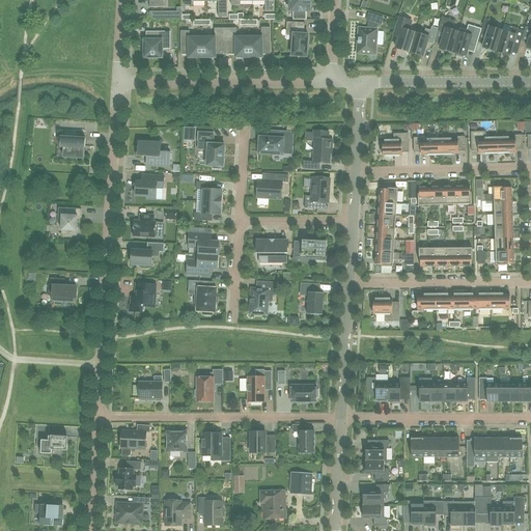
[(205,0),(218,0),(218,17),(227,17),(226,0),(205,0)]
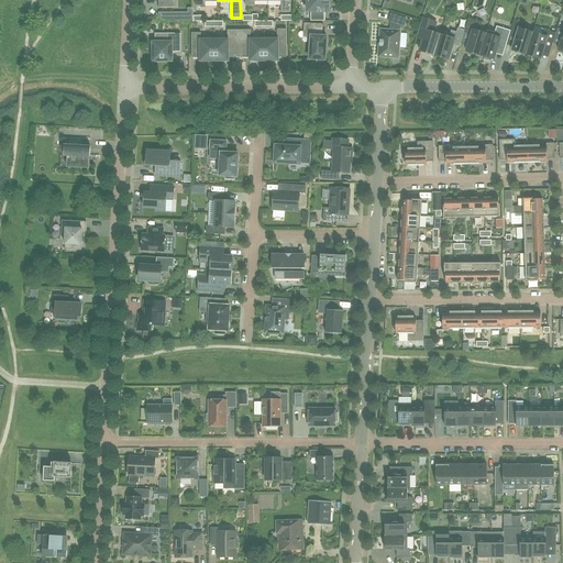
[(267,0),(280,0),(280,12),(290,12),(290,0),(267,0)]
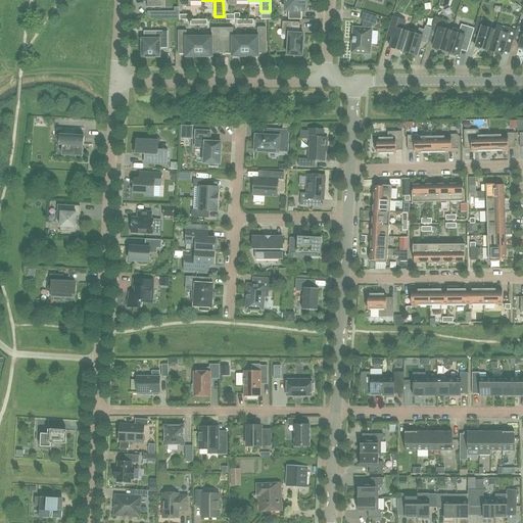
[(304,6),(304,0),(285,0),(286,8),(286,11),(288,11),(289,11),(288,19),(301,19),(301,11),(302,11),(304,11),(304,6)]
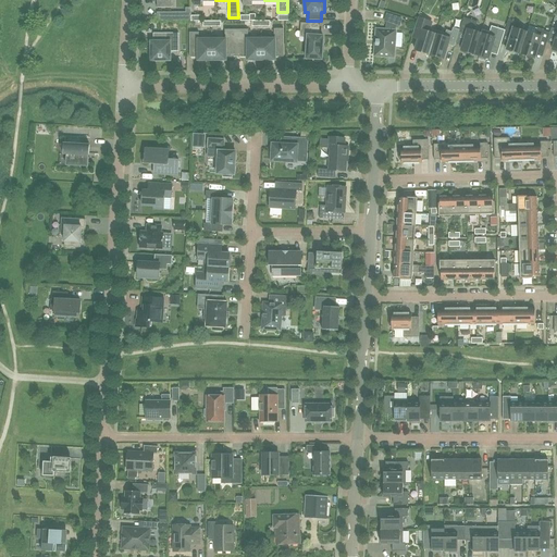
[(386,22),(386,31),(375,29),(374,57),(394,58),(396,31),(395,31),(395,25),(399,26),(401,19),(387,14),(384,21),(386,22)]
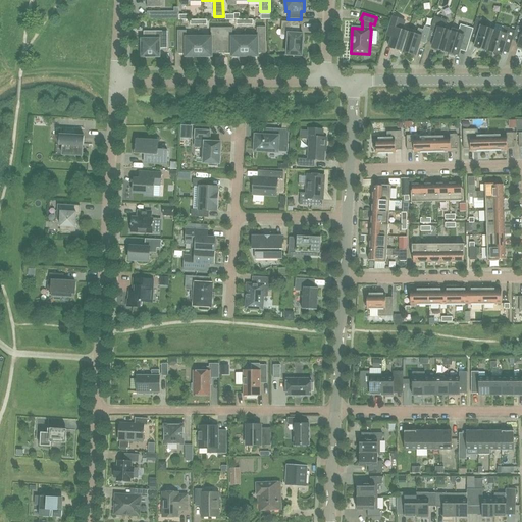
[(432,48),(446,52),(453,29),(452,28),(451,32),(445,30),(447,20),(434,16),(430,29),(430,31),(436,33),(432,48)]
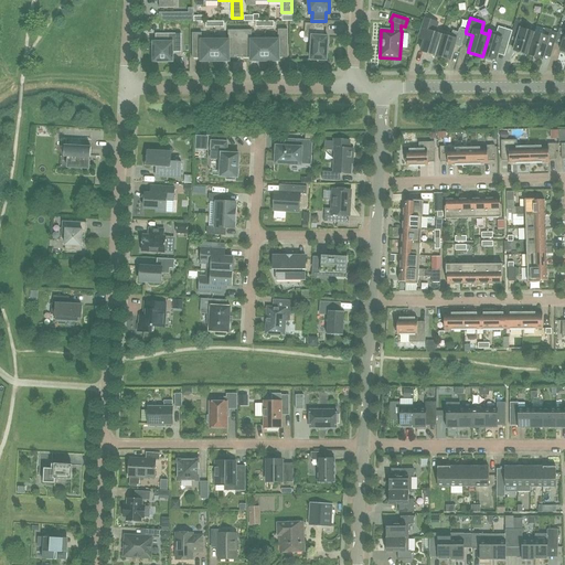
[(420,51),(435,55),(443,31),(436,29),(438,23),(424,19),(418,34),(426,36),(420,51)]
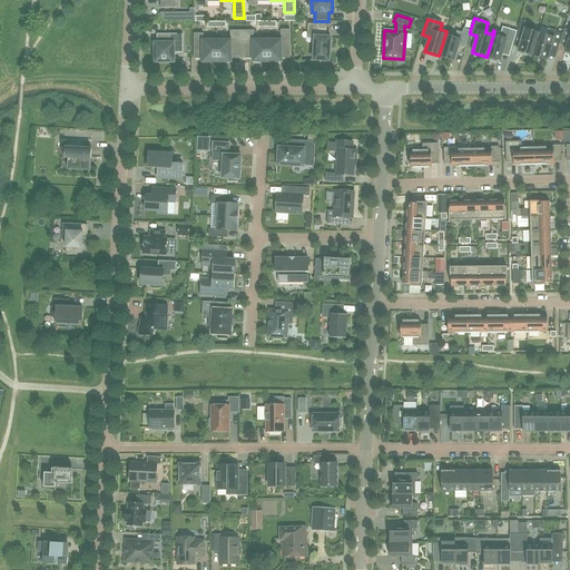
[(532,56),(539,33),(530,31),(532,25),(520,20),(517,31),(516,37),(522,39),(518,51),(532,56)]
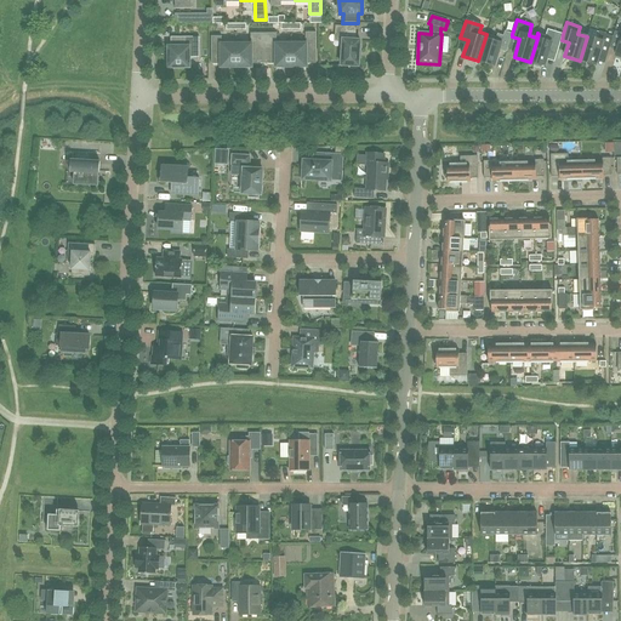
[(357,27),(335,26),(335,34),(346,35),(346,40),(343,39),(341,66),(348,66),(348,68),(357,69),(357,67),(359,67),(360,40),(355,40),(357,27)]
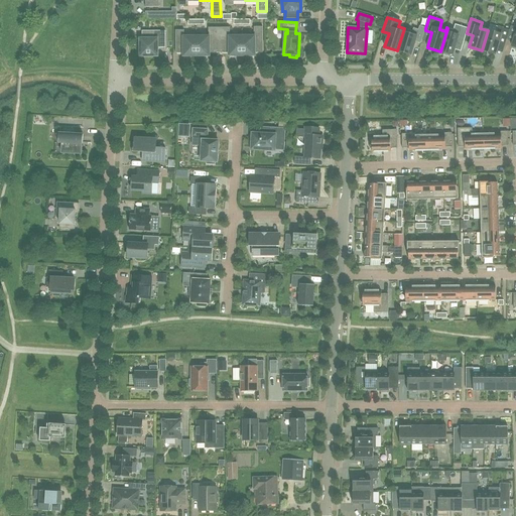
[(447,28),(440,51),(453,54),(457,39),(464,41),(468,28),(455,24),(454,29),(447,28)]
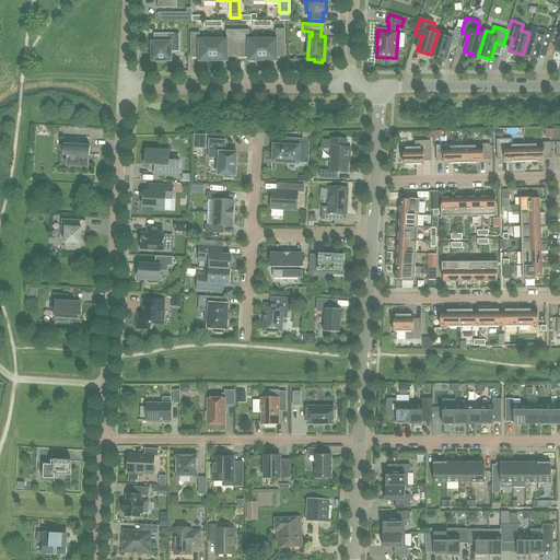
[(276,39),(263,39),(263,60),(277,60),(277,57),(286,57),(284,28),(276,28),(276,39)]
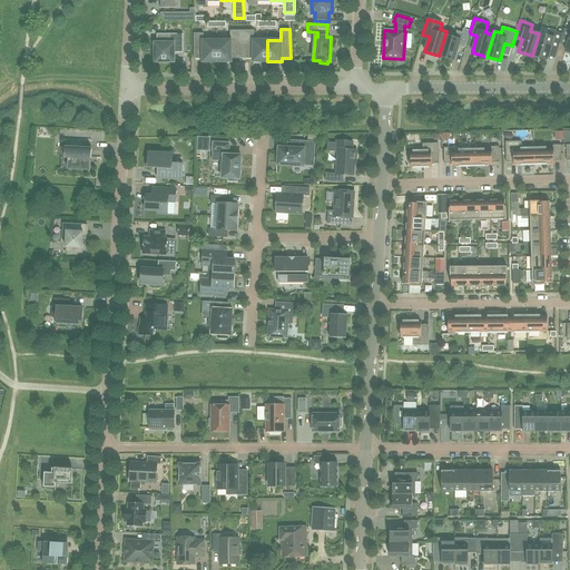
[(465,48),(470,33),(470,31),(463,29),(462,32),(457,31),(455,35),(446,31),(439,56),(453,60),(459,46),(465,48)]
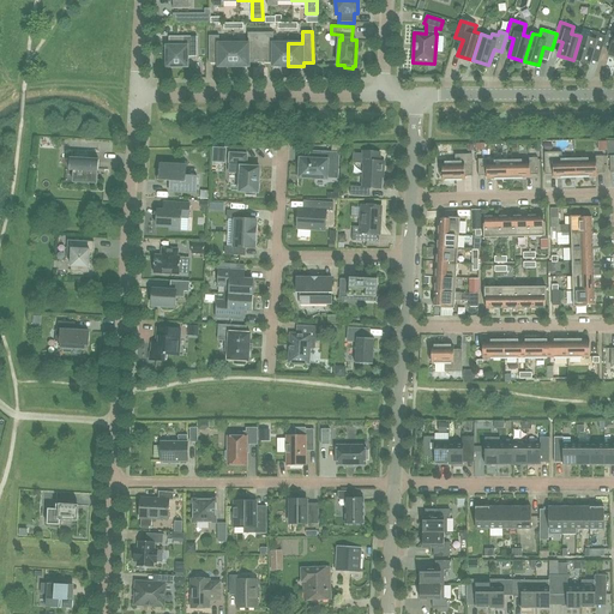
[(613,32),(608,31),(606,36),(602,47),(611,49),(609,55),(613,56),(613,32)]
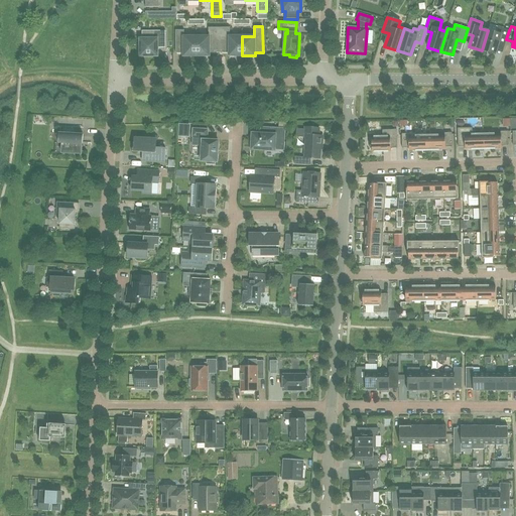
[(197,36),(197,55),(209,55),(209,52),(219,52),(219,27),(209,27),(209,36),(197,36)]
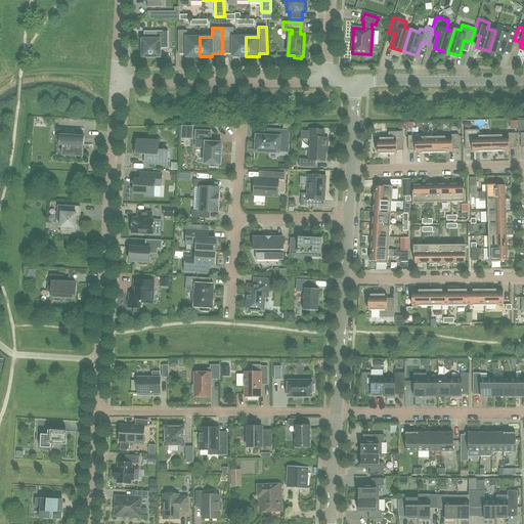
[(232,56),(246,56),(246,37),(233,37),(233,28),(222,28),(222,53),(232,53),(232,56)]
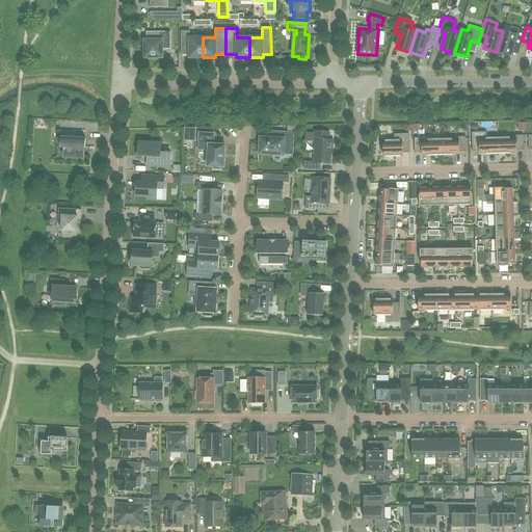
[(503,31),(497,52),(510,56),(514,45),(521,47),(522,41),(525,31),(513,28),(511,34),(503,31)]
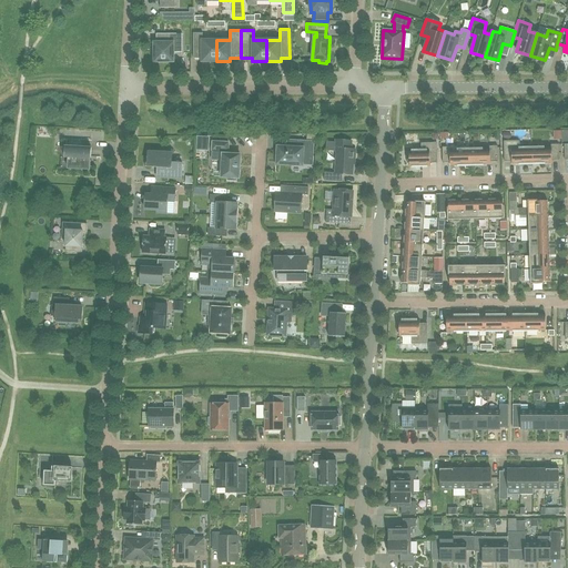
[(173,62),(173,52),(182,52),(182,33),(156,34),(156,43),(154,43),(154,62),(173,62)]
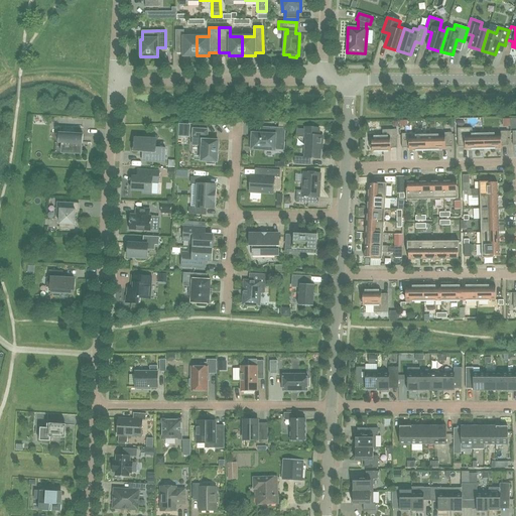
[(197,55),(197,36),(184,36),(184,30),(175,30),(175,52),(183,52),(183,55),(197,55)]
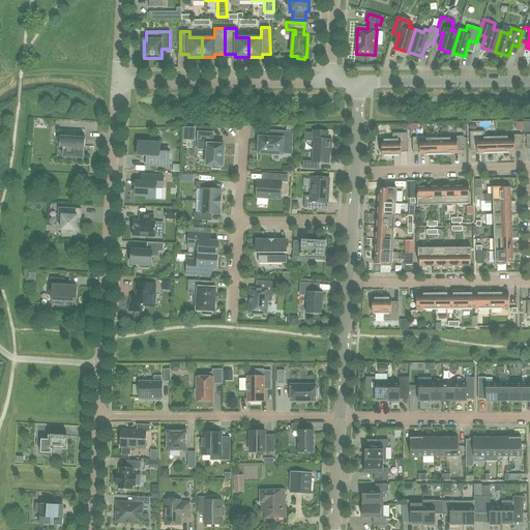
[(302,169),(319,170),(319,163),(328,163),(329,149),(330,150),(331,140),(327,140),(327,131),(314,130),(314,131),(315,131),(315,133),(304,133),(304,141),(314,142),(313,162),(303,160),(302,169)]
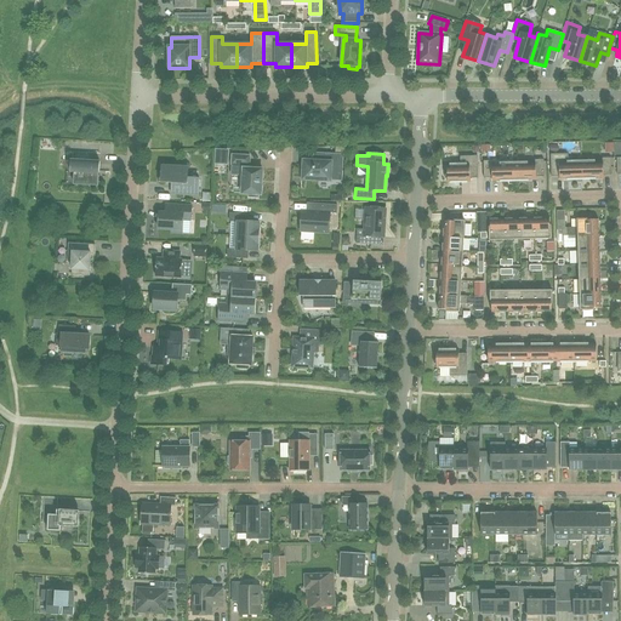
[(330,172),(342,172),(342,155),(325,154),(324,163),(305,161),(305,164),(302,163),(301,172),(303,172),(303,178),(330,181),(330,172)]
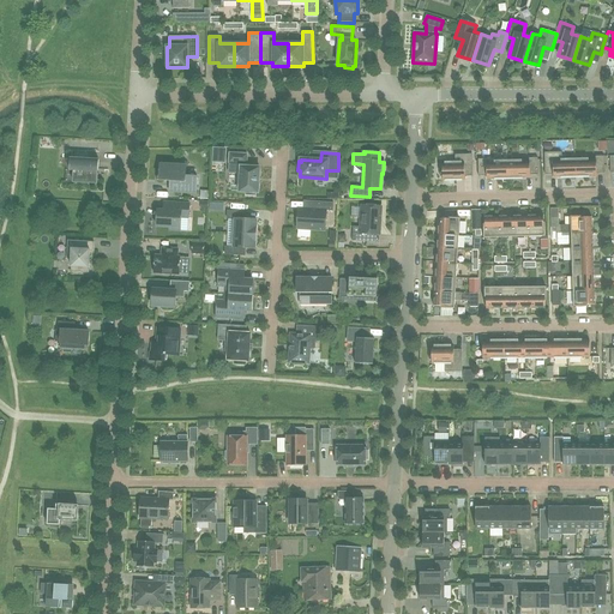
[(575,176),(575,161),(563,161),(561,152),(545,152),(545,174),(553,174),(553,178),(575,176)]
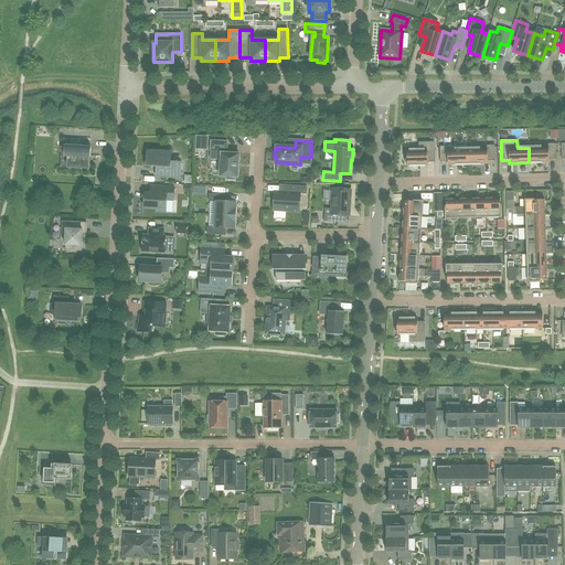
[(227,142),(212,141),(211,159),(221,159),(220,177),(226,177),(226,180),(235,180),(235,178),(237,178),(238,169),(238,163),(238,155),(225,153),(225,150),(226,150),(227,142)]
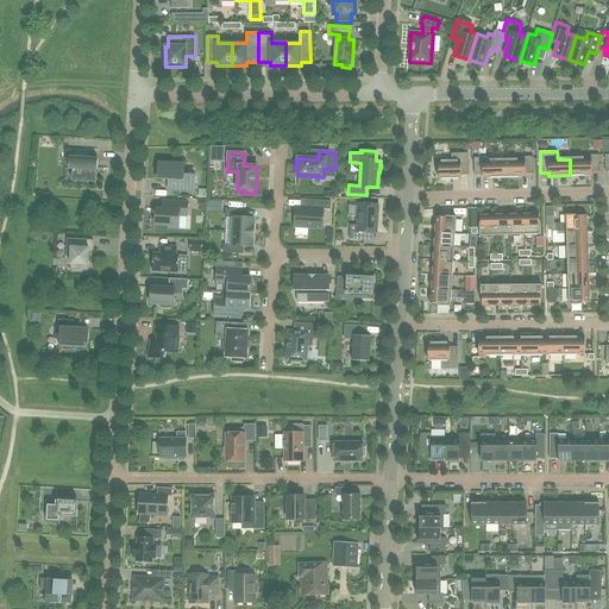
[(439,179),(460,179),(460,175),(469,175),(469,154),(451,154),(451,162),(439,163),(439,165),(437,165),(437,176),(439,176),(439,179)]
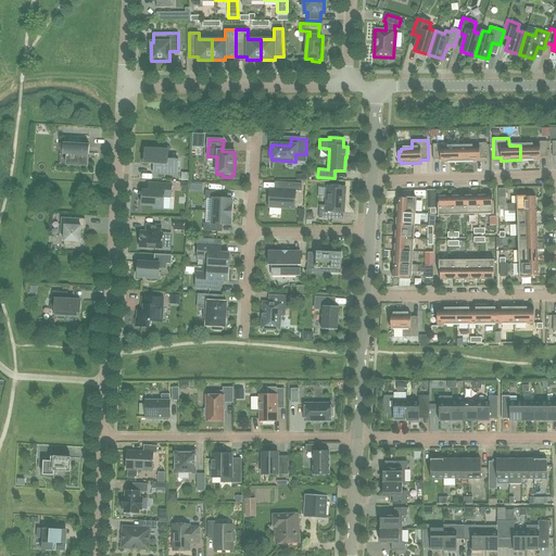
[(520,146),(520,160),(540,160),(540,156),(547,156),(547,141),(540,141),(540,144),(520,146)]
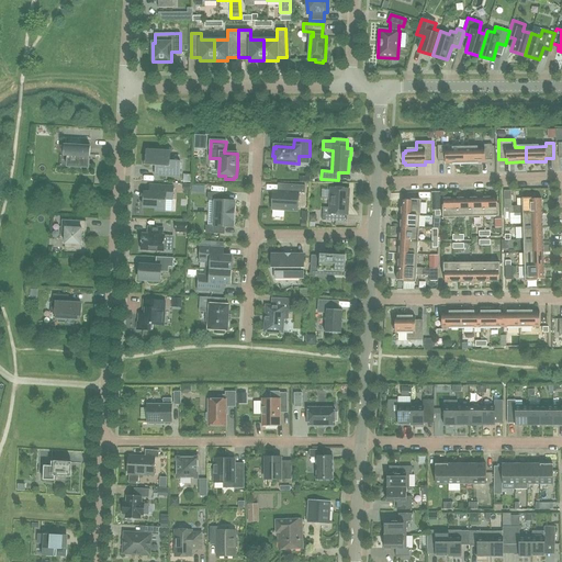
[(68,154),(67,167),(88,168),(89,155),(90,155),(90,146),(65,145),(64,154),(68,154)]
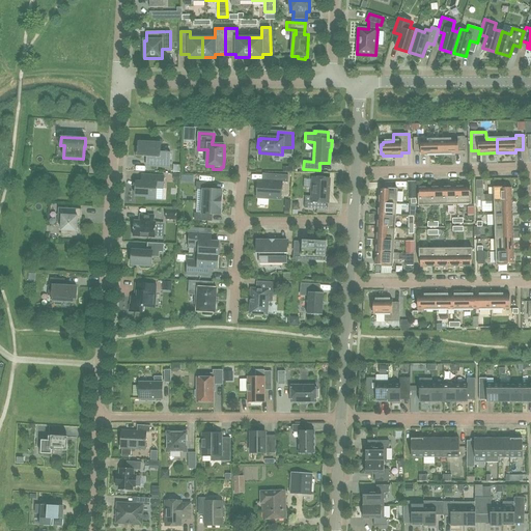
[(440,140),(440,155),(458,154),(458,151),(466,151),(465,137),(457,137),(457,140),(440,140)]
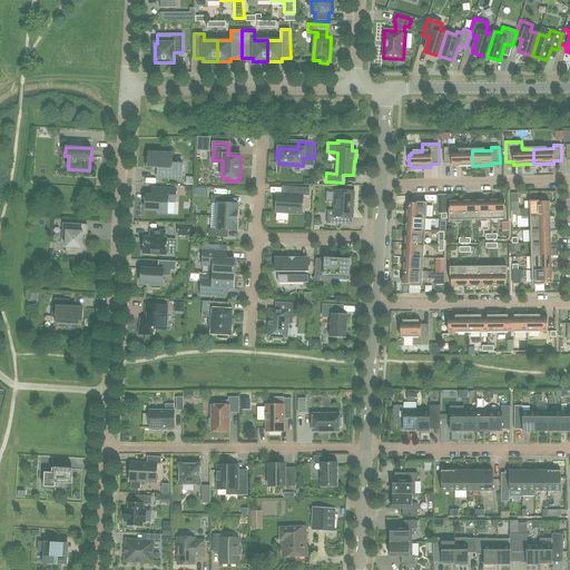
[(452,166),(472,166),(472,150),(452,151),(452,148),(444,148),(444,164),(452,164),(452,166)]
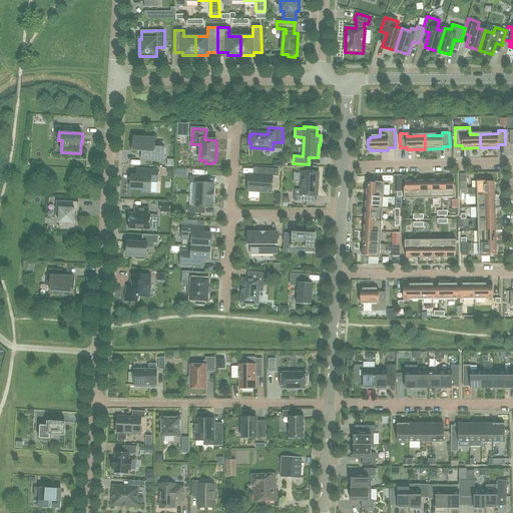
[(145,160),(164,161),(164,147),(154,147),(155,136),(146,135),(146,138),(133,137),(133,142),(131,142),(131,150),(145,151),(145,160)]
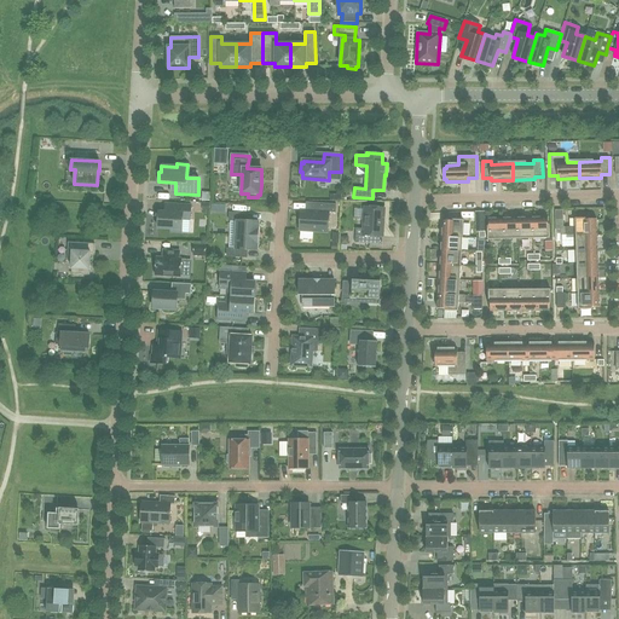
[(328,233),(329,212),(335,213),(335,204),(319,203),(318,210),(301,209),(299,231),(328,233)]
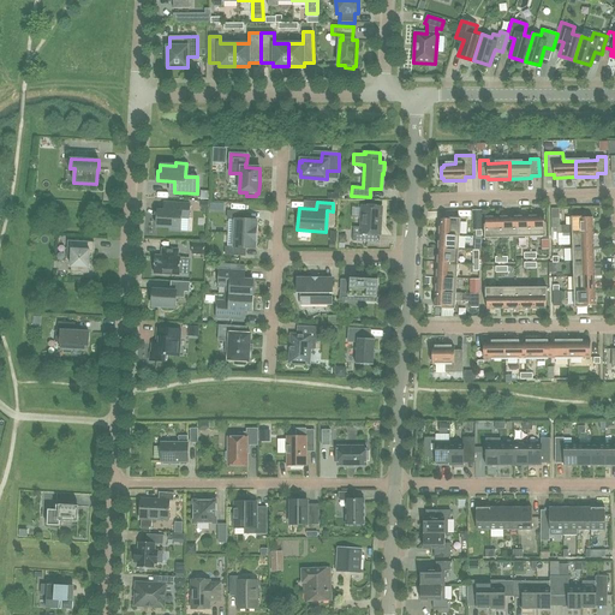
[(157,210),(156,227),(169,227),(169,231),(180,232),(181,218),(189,219),(190,204),(174,203),(173,212),(157,210)]
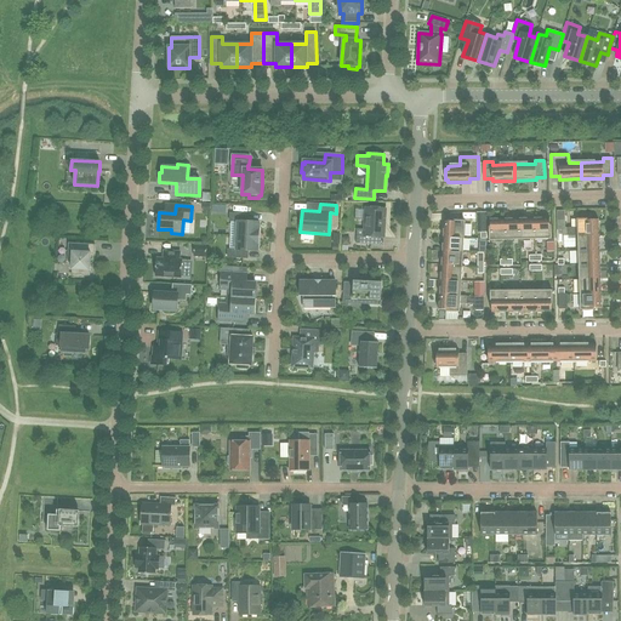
[(357,235),(355,244),(371,245),(371,237),(383,238),(385,228),(383,227),(383,220),(385,220),(386,209),(365,208),(364,235),(357,235)]
